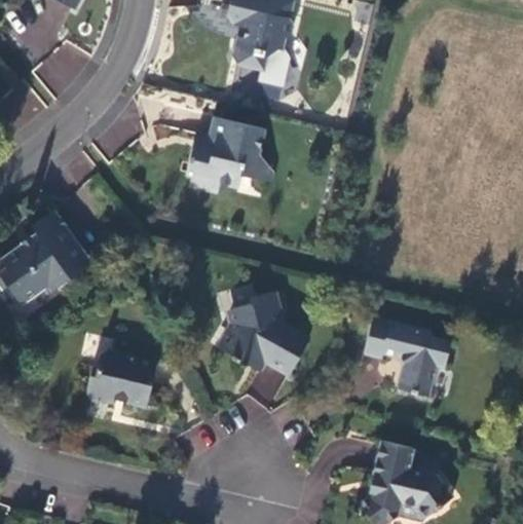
[(58,0),(74,8),(78,0),(58,0)]
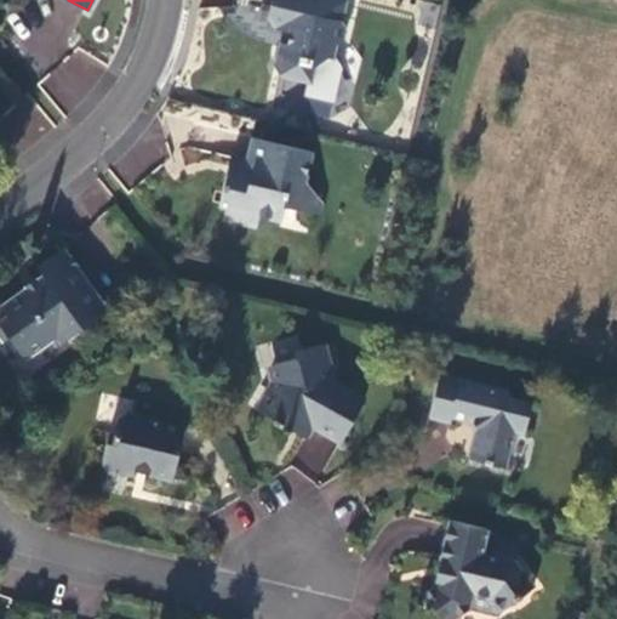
[(347,3),(335,0),(274,0),(269,21),(275,30),(281,32),(274,66),(281,75),(309,83),(313,68),(327,58),(333,60),(336,47),(343,44),(347,29),(343,22),(347,3)]
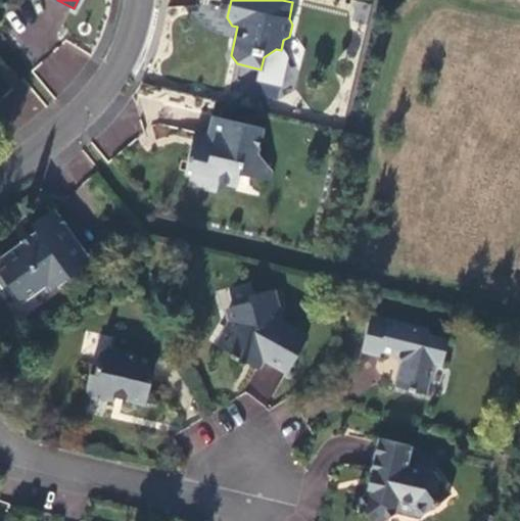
[(264,128),(214,115),(209,136),(213,138),(209,149),(194,146),(188,172),(194,175),(193,180),(195,186),(215,191),(223,184),(224,181),(240,185),(243,173),(260,177),(264,158),(258,150),(264,128)]
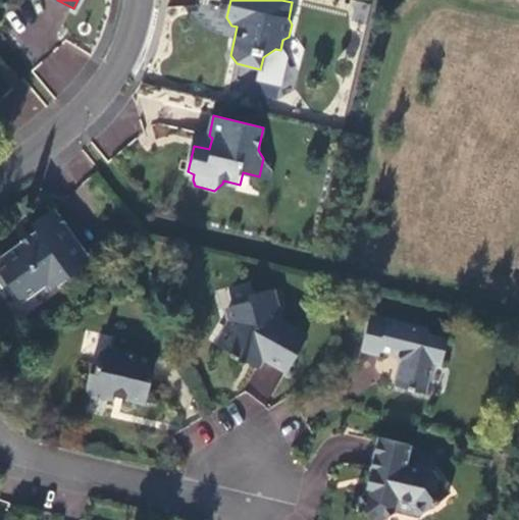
[(0,286),(1,288),(7,284),(16,298),(20,305),(44,290),(47,292),(90,261),(54,209),(31,225),(36,235),(0,260),(0,265),(2,268),(0,270),(0,286)]
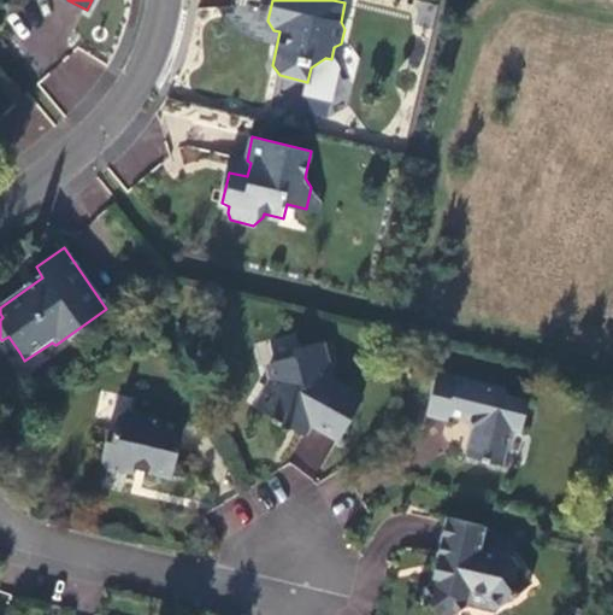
[(1,340),(0,338),(0,353),(5,362),(19,352),(9,337),(1,340)]
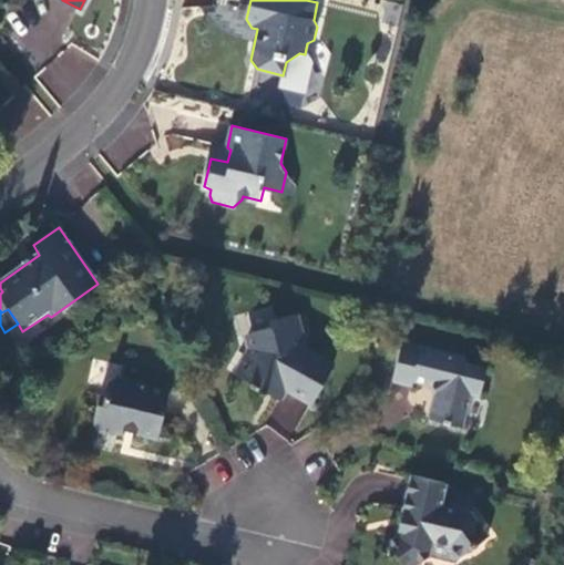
[(305,350),(295,316),(275,321),(272,328),(249,335),(253,348),(237,376),(252,383),(250,386),(257,390),(258,388),(267,393),(272,386),(284,392),(285,389),(313,403),(332,362),(310,350),(305,350)]
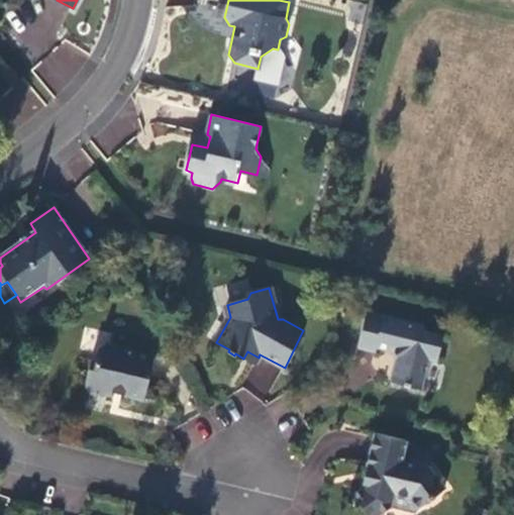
[(424,327),(367,313),(357,348),(376,352),(378,347),(393,351),(398,357),(392,383),(420,391),(427,359),(435,362),(442,337),(423,332),(424,327)]
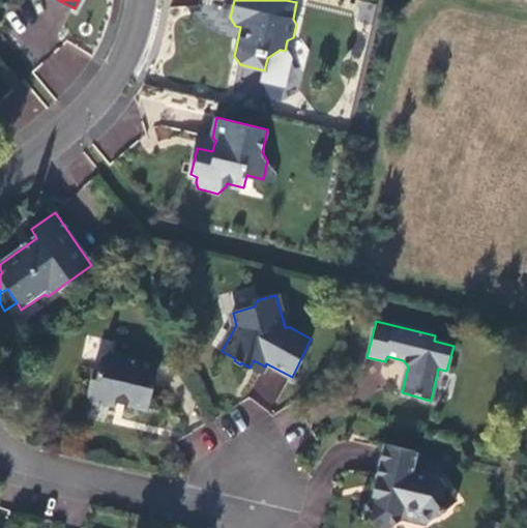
[(156,365),(108,354),(100,357),(95,371),(92,370),(86,397),(89,402),(108,407),(114,403),(115,404),(117,400),(125,401),(125,405),(147,410),(156,365)]
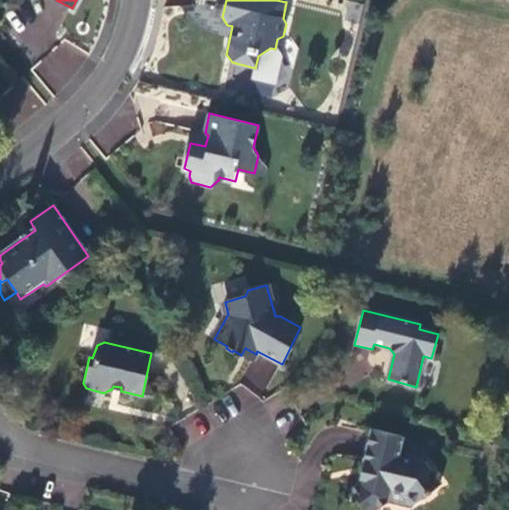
[(402,436),(371,429),(362,464),(366,464),(362,478),(359,477),(359,482),(348,490),(360,509),(377,509),(385,505),(389,491),(405,495),(413,505),(440,484),(426,464),(398,457),(402,436)]
